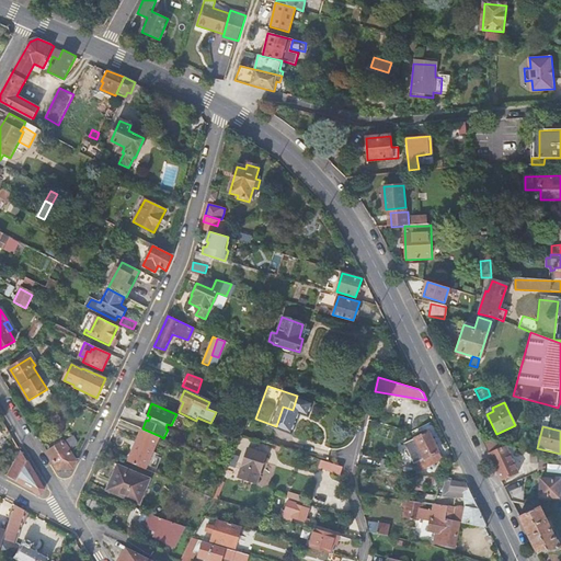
[(142,428),(128,462),(146,469),(160,436),(142,428)]
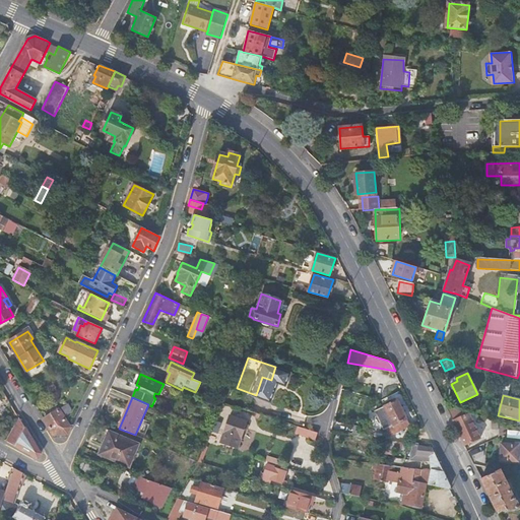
[(384,405),(387,412),(381,415),(386,428),(384,429),(387,436),(410,425),(397,398),(384,405)]
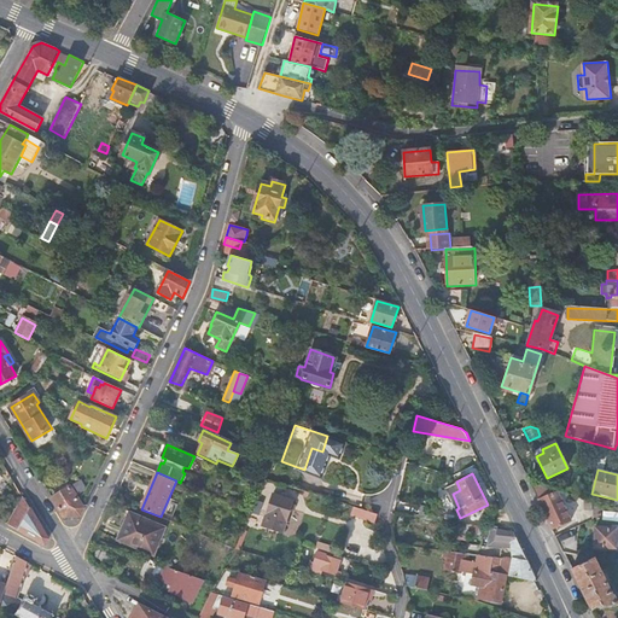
[(63,517),(80,516),(83,509),(75,495),(86,489),(81,482),(52,499),(54,502),(63,517)]
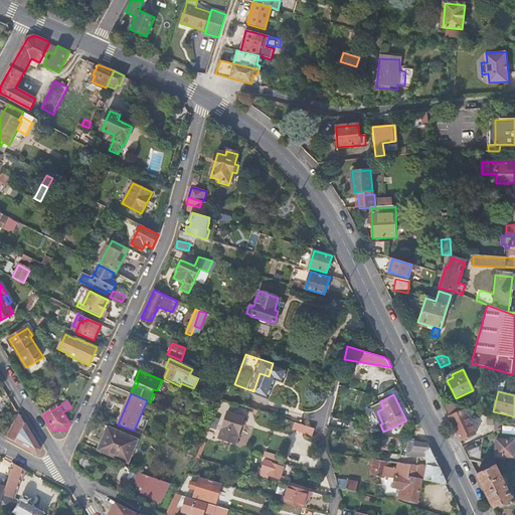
[(451,421),(466,414),(464,408),(442,402),(447,413),(451,421)]
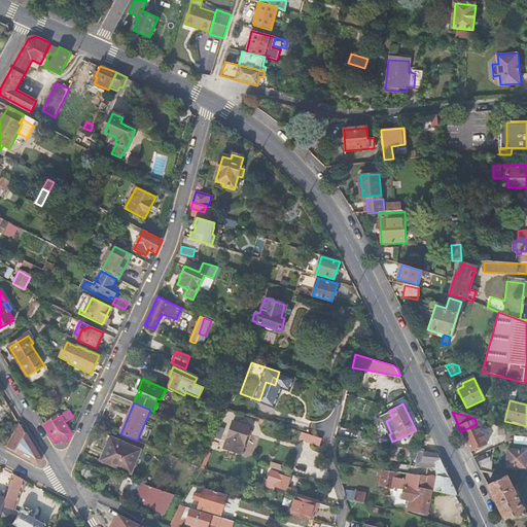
[(233,421),(227,441),(233,443),(231,450),(241,454),(250,426),(233,421)]
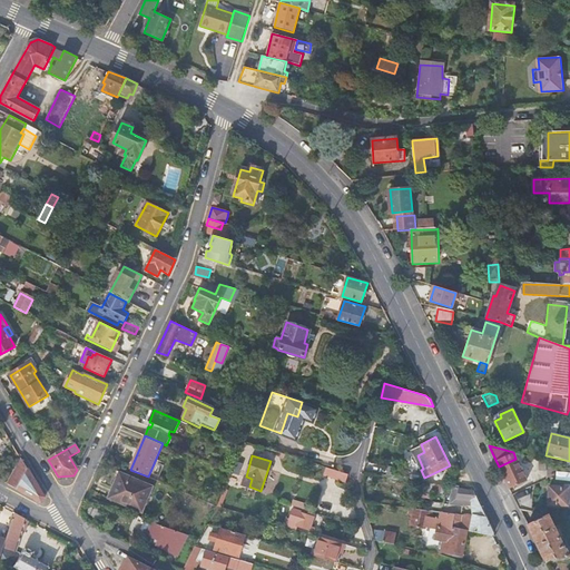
[(516,459),(499,467),(510,488),(527,480),(516,459)]
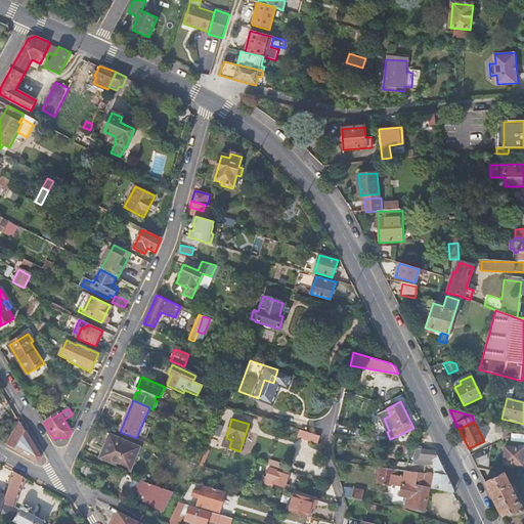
[(31,438),(22,423),(7,445),(38,462),(41,456),(31,438)]
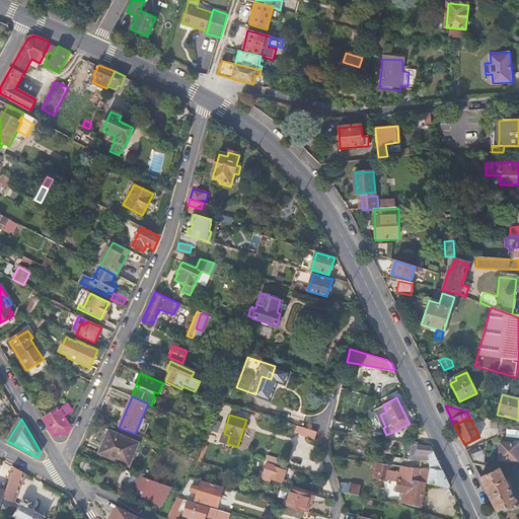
[(306,429),(306,428),(305,427),(302,427),(300,434),(314,438),(316,432),(306,429)]
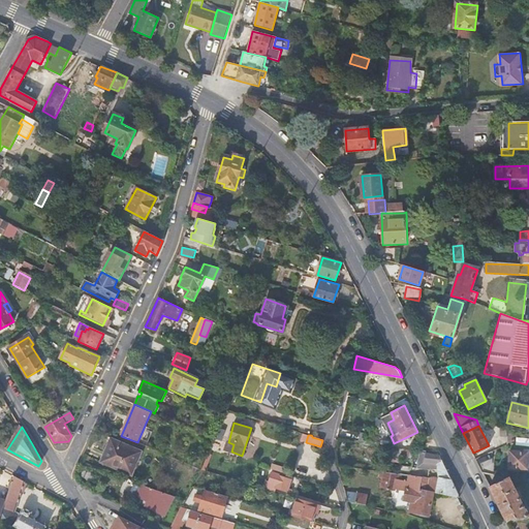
[(100,462),(131,475),(142,452),(110,438),(100,462)]
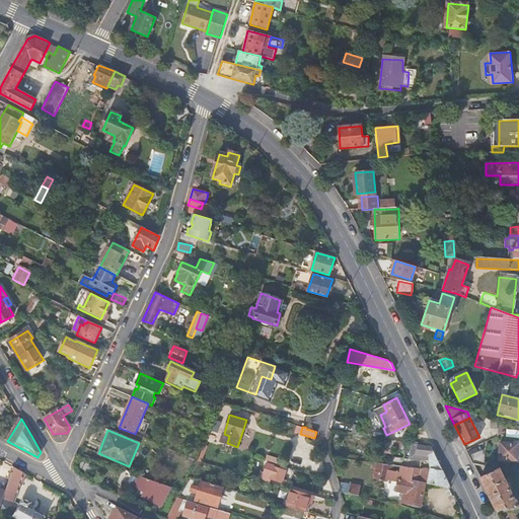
[(500,459),(518,460),(518,443),(501,442),(500,459)]
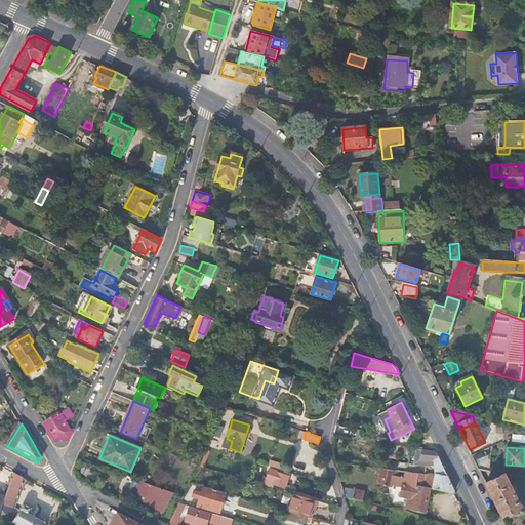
[(421,458),(419,470),(426,471),(428,458),(434,459),(436,473),(433,489),(452,492),(454,490),(436,451),(422,448),(422,449),(418,448),(416,448),(415,457),(421,458)]
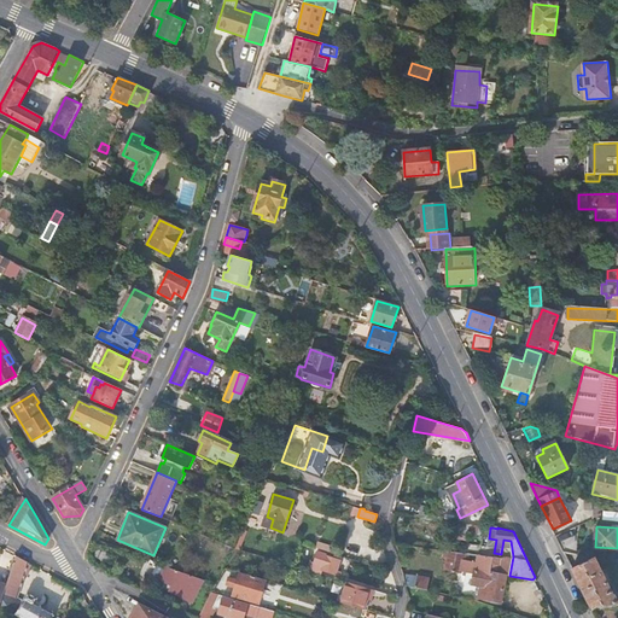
[(501,602),(506,575),(502,573),(491,572),(494,563),(493,563),(493,558),(442,549),(441,553),(443,557),(444,557),(443,563),(445,567),(458,569),(460,567),(473,570),(470,584),(479,586),(477,598),(501,602)]
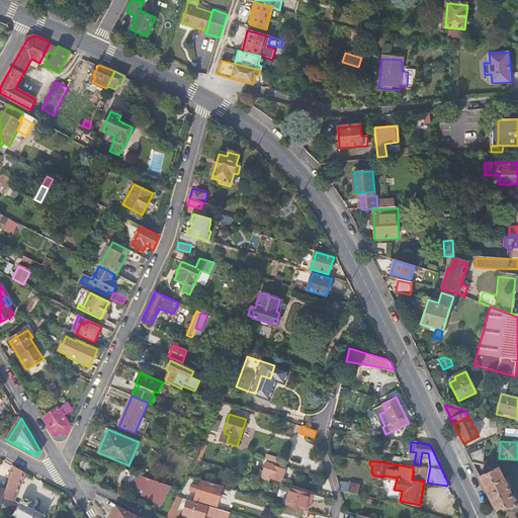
[(261,470),(258,478),(268,481),(269,479),(281,482),(285,468),(265,462),(262,470),(261,470)]
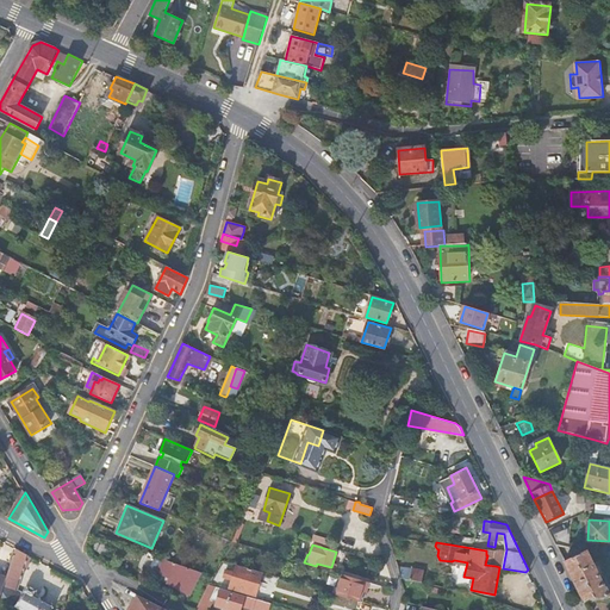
[(497,547),(495,547),(487,546),(486,551),(486,555),(487,555),(496,556),(497,547)]
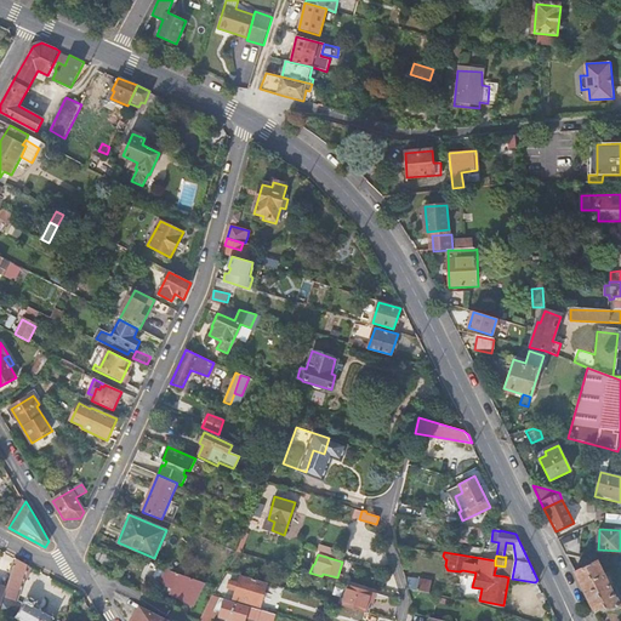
[(28,576),(32,567),(16,559),(16,558),(7,585),(6,588),(4,597),(17,600),(26,576),(28,576)]
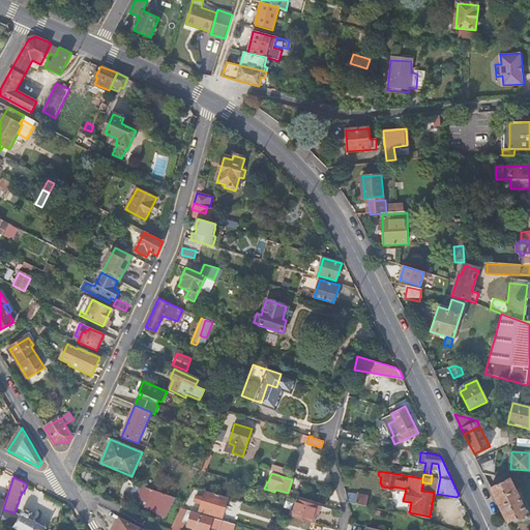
[(508,478),(491,487),(497,501),(506,521),(529,518),(522,502),(525,500),(519,488),(514,490),(509,478),(508,478)]
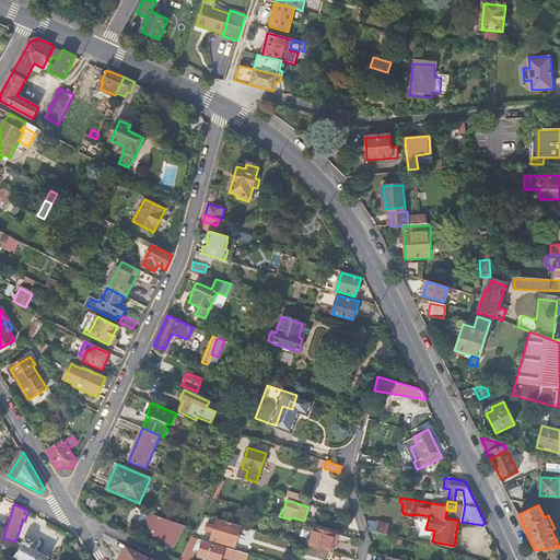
[(234,547),(241,525),(217,517),(213,525),(206,523),(203,531),(212,533),(210,539),(234,547)]
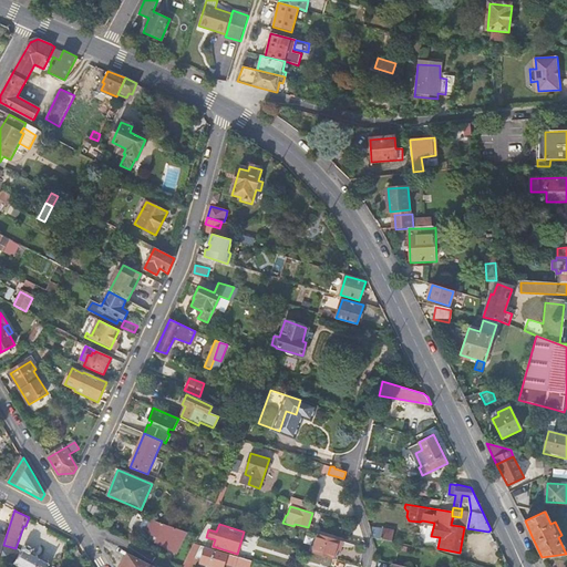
[(177,555),(185,533),(164,525),(157,547),(177,555)]
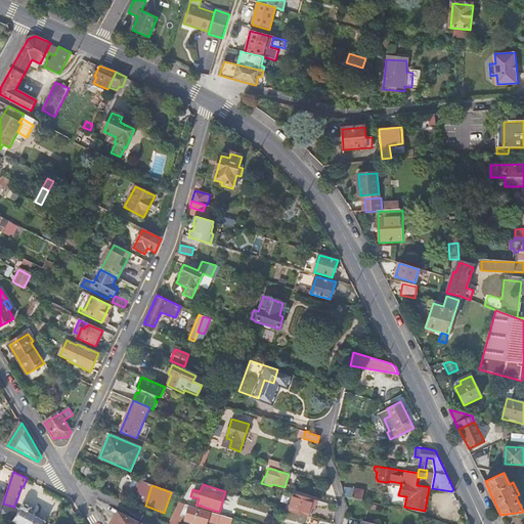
[(353,488),(351,498),(362,500),(364,490),(353,488)]
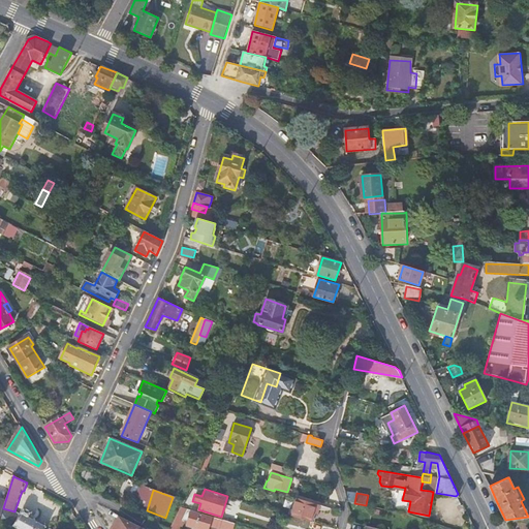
[(297,498),(291,516),(313,522),(318,504),(297,498)]
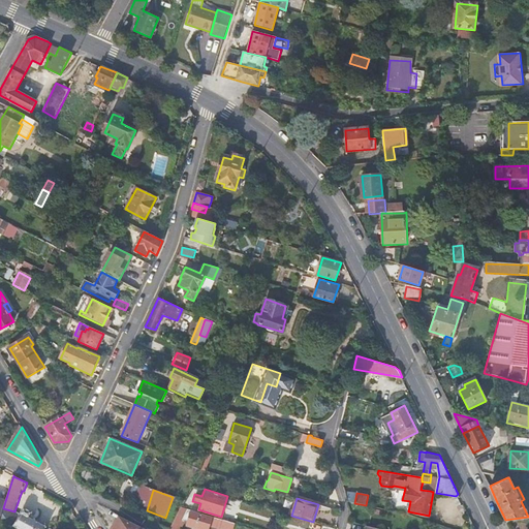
[(168,528),(179,528),(182,520),(187,522),(185,525),(198,528),(207,528),(209,526),(217,528),(220,519),(190,509),(180,506),(175,518),(168,528)]
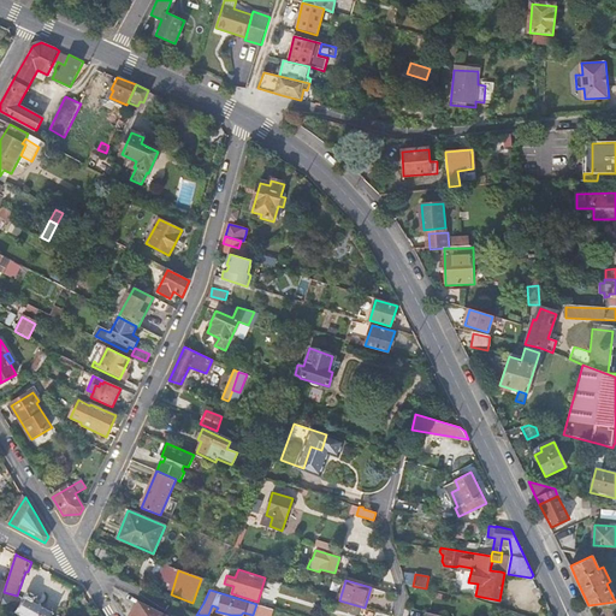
[(58,615),(53,615),(54,611),(35,600),(37,597),(28,591),(16,612),(17,612),(16,615),(58,615)]
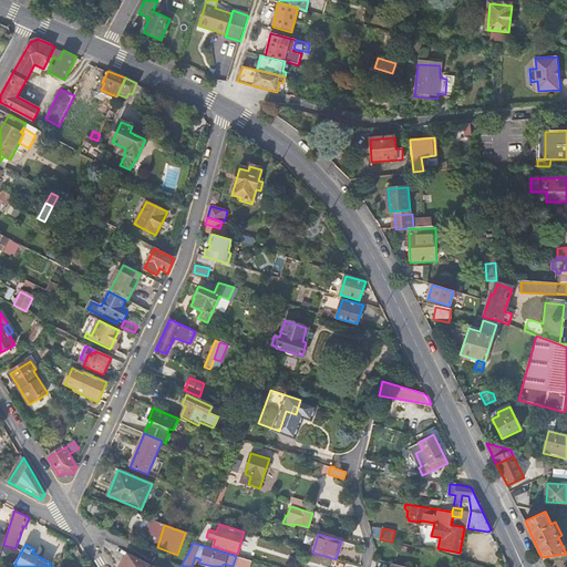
[(154,566),(129,554),(120,566),(154,566)]
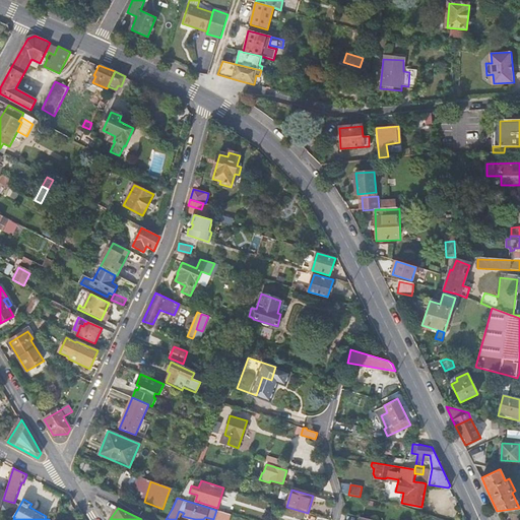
[(216,510),(214,519),(213,519),(215,519),(226,519),(229,514),(216,510)]
